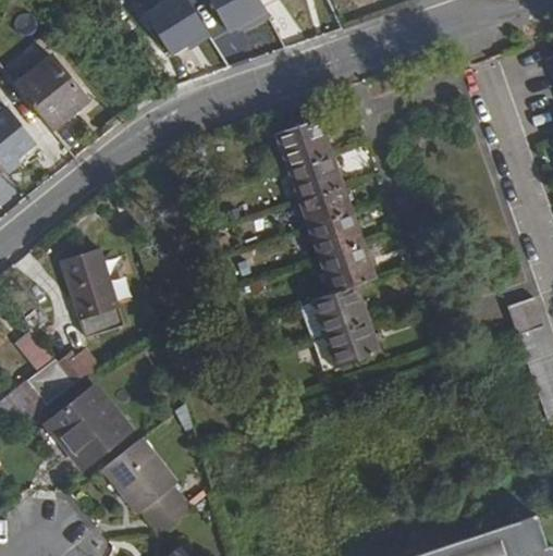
[(205,0),(222,34),(262,14),(256,0),(205,0)]
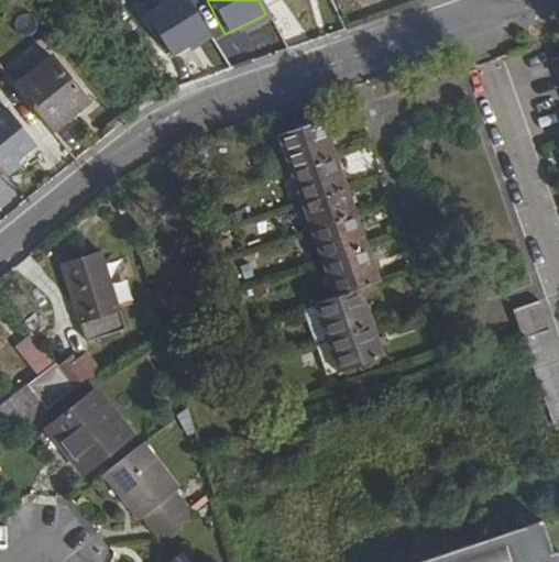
[(84,97),(48,52),(11,83),(47,127),(84,97)]
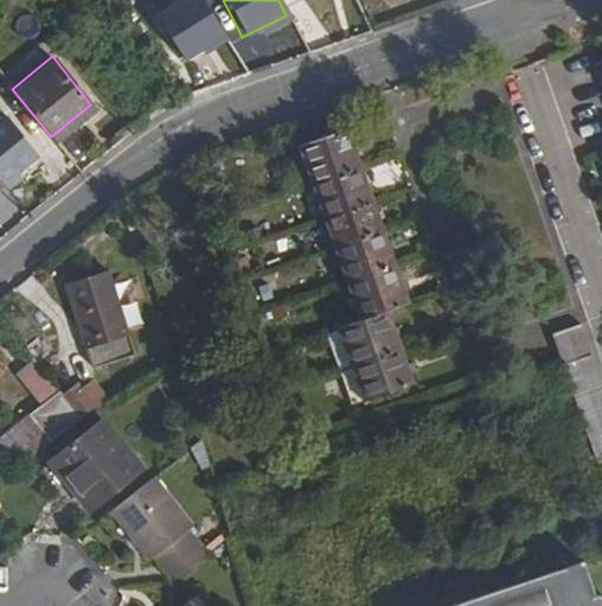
[(36,152),(0,94),(0,145),(1,147),(0,148),(0,157),(7,170),(36,152)]
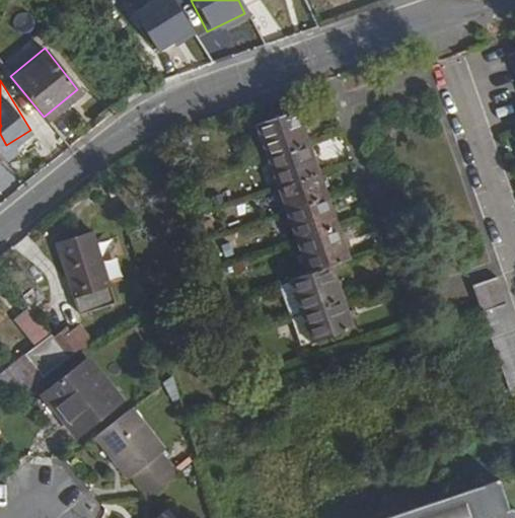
[(310,144),(298,109),(261,123),(273,156),(310,144)]
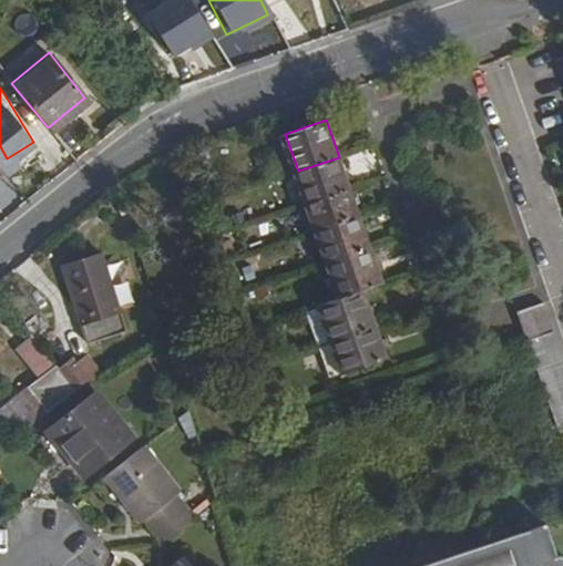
[(350,188),(339,157),(298,171),(309,203),(350,188)]
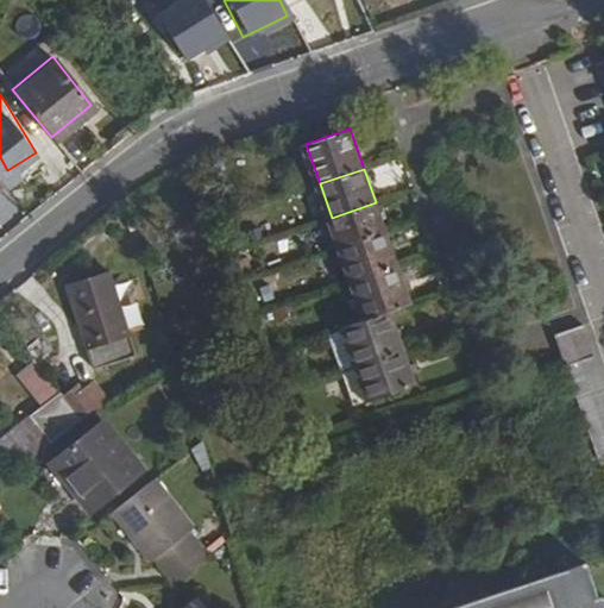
[(387,231),(376,202),(332,218),(341,246),(387,231)]
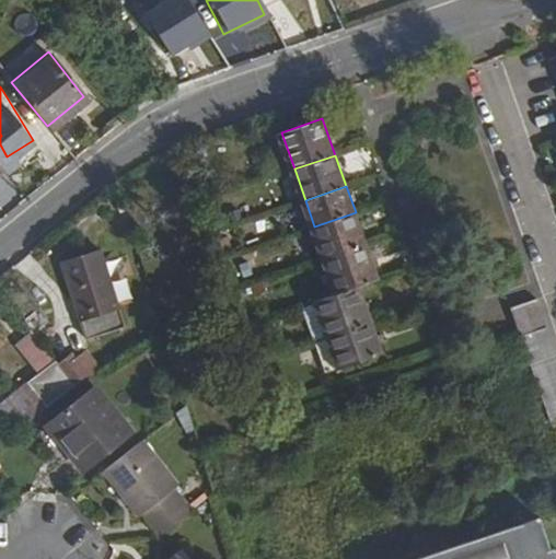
[(367,243),(356,212),(314,226),(325,257),(367,243)]
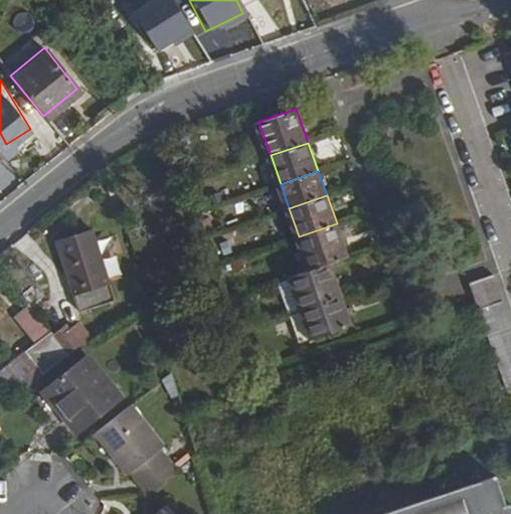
[(348,255),(337,223),(299,236),(310,268),(330,262),(348,255)]
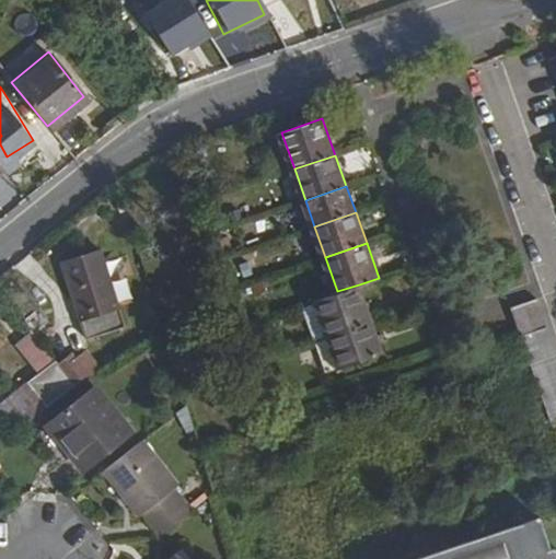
[(122,321),(97,244),(58,257),(83,334),(122,321)]
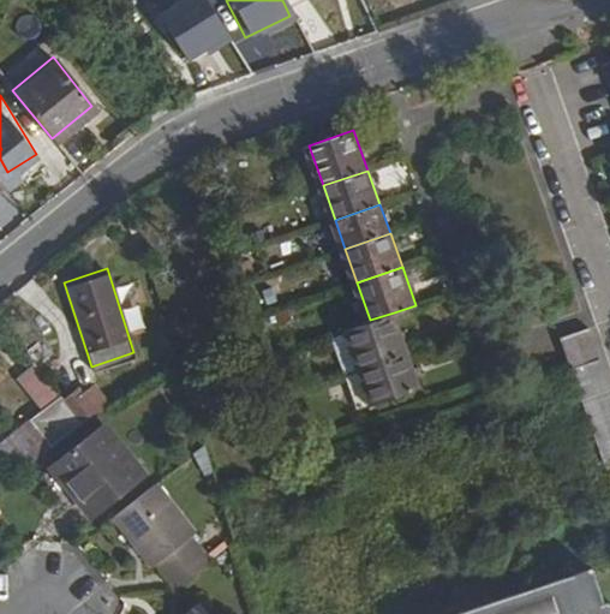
[(408,353),(394,313),(370,320),(348,327),(364,369),(408,353)]
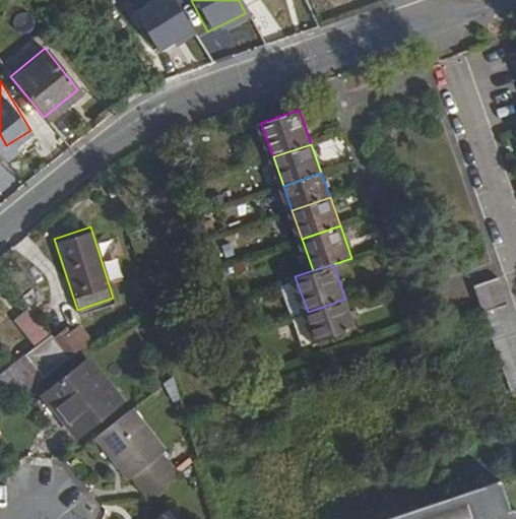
[(504,292),(499,276),(474,284),(479,299),(504,292)]
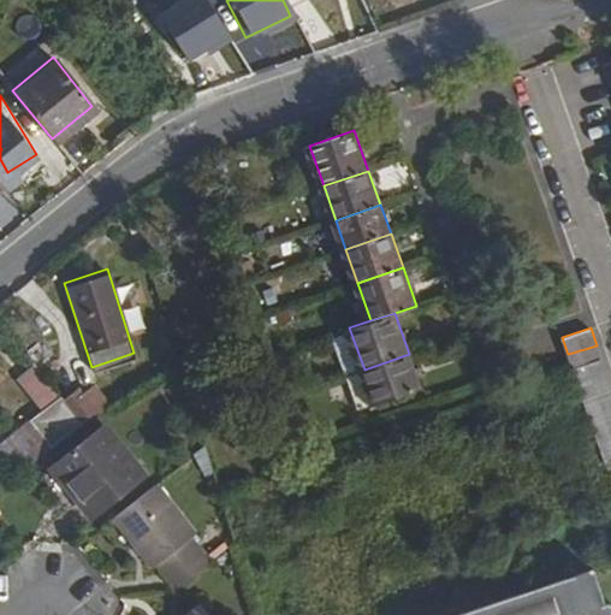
[(603,360),(597,346),(568,354),(573,368),(603,360)]
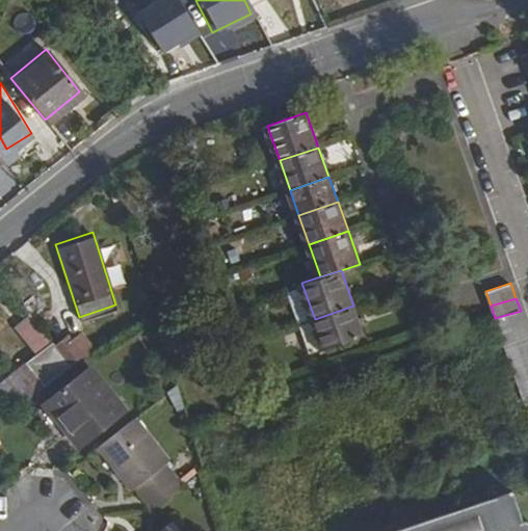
[(364,334),(353,306),(315,319),(324,347),(364,334)]
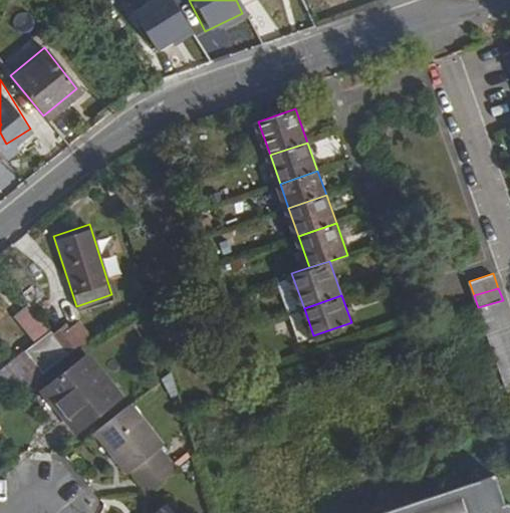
[(507,313),(503,300),(478,307),(482,321),(507,313)]
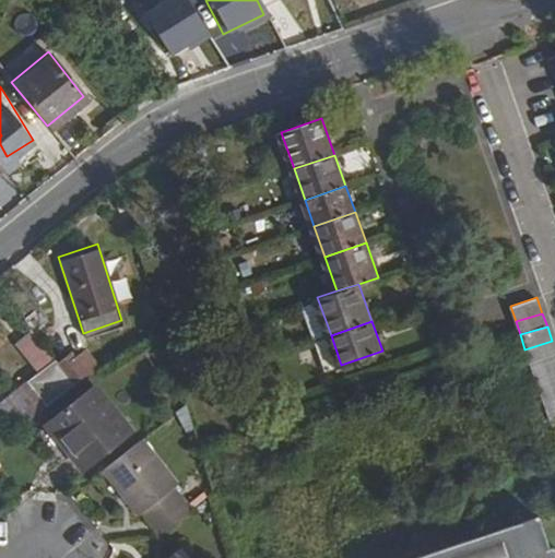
[(32,374),(48,359),(26,332),(9,346),(32,374)]
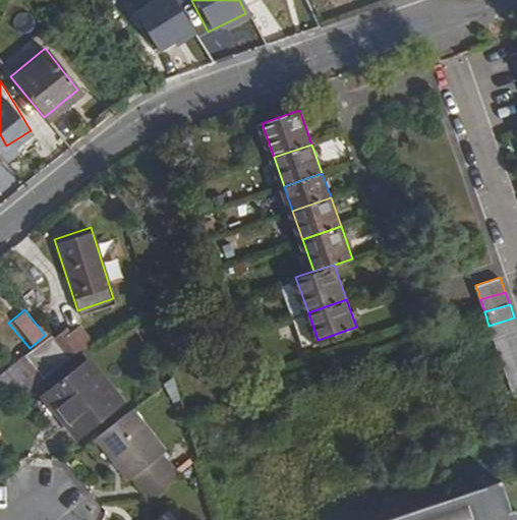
[(516,331),(516,325),(514,318),(489,326),(494,339),(516,331)]
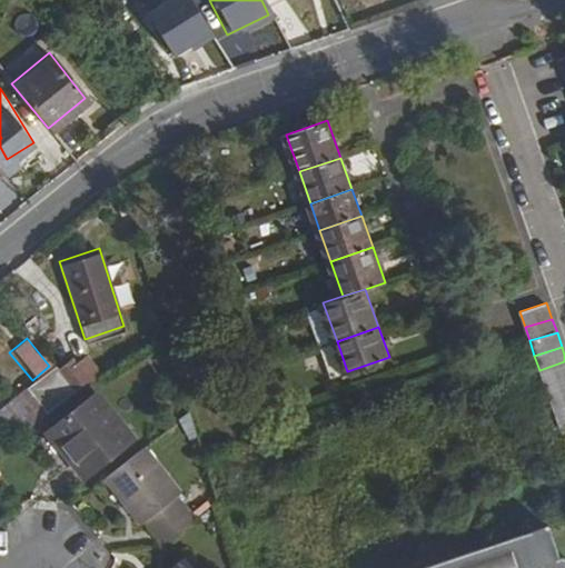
[(82,352),(0,404),(0,421),(8,434),(98,377),(82,352)]
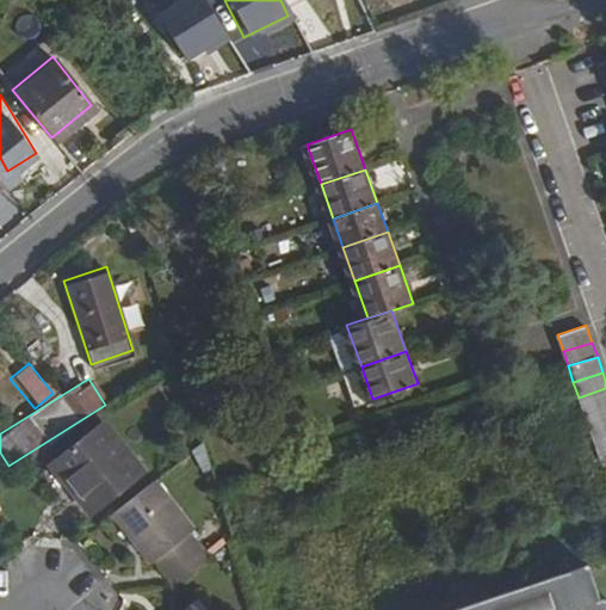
[(605,406),(605,388),(579,398),(583,413),(605,406)]
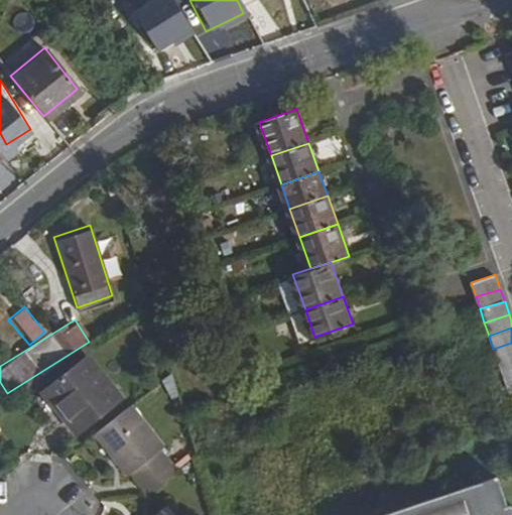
[(511,357),(511,343),(493,349),(498,362),(511,357)]
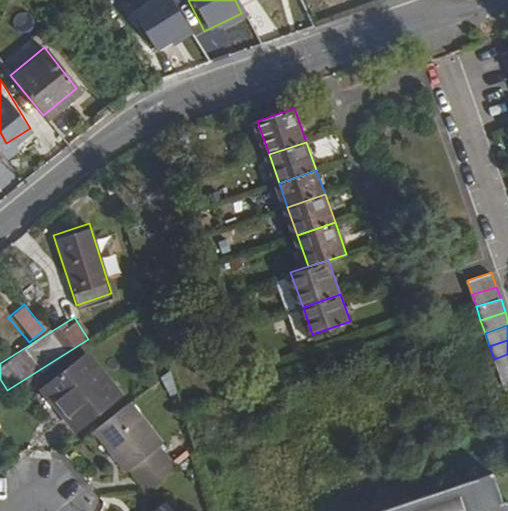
[(77,427),(119,394),(87,351),(44,385),(77,427)]
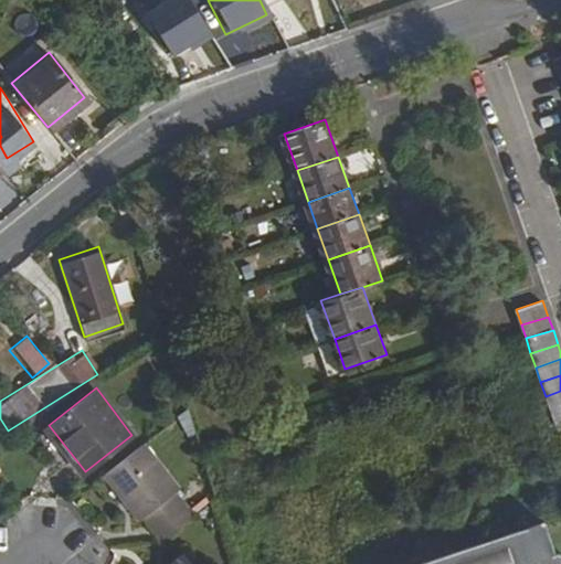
[(560,408),(560,391),(546,396),(551,413),(560,408)]
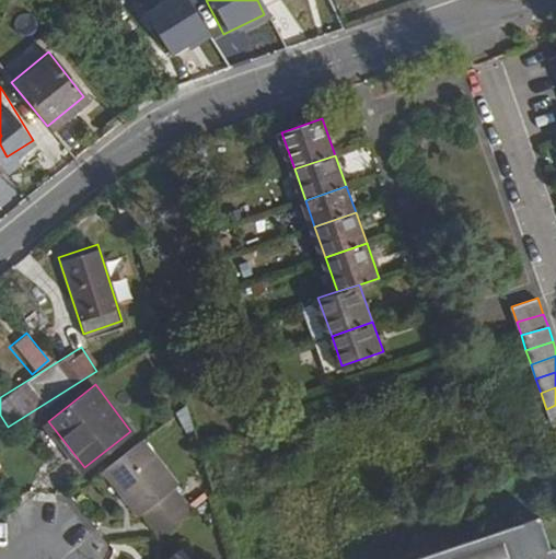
[(555,420),(555,405),(546,409),(551,422),(555,420)]
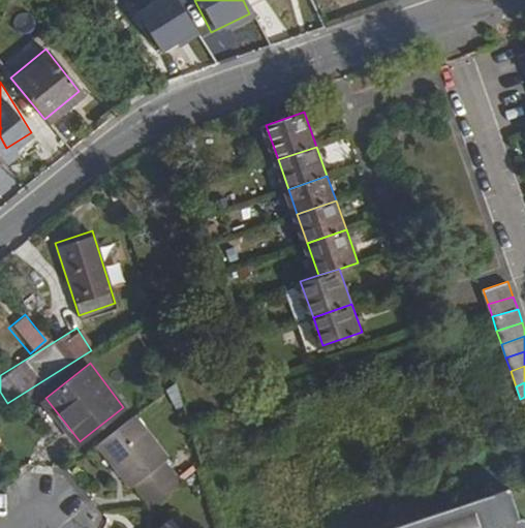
[(183,482),(164,459),(167,456),(134,413),(97,442),(131,485),(134,483),(152,504),(183,482)]
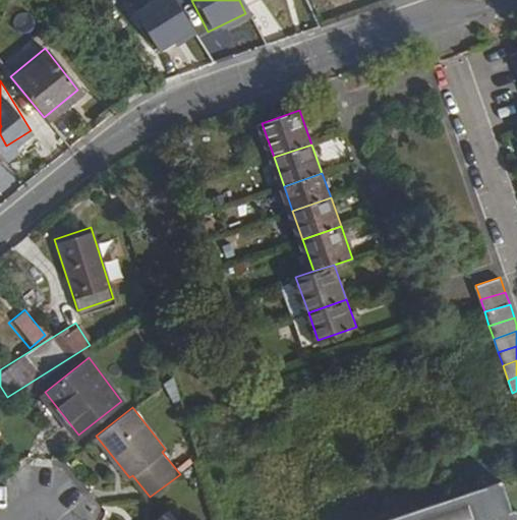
[(512,519),(510,513),(500,483),(389,519),(512,519)]
